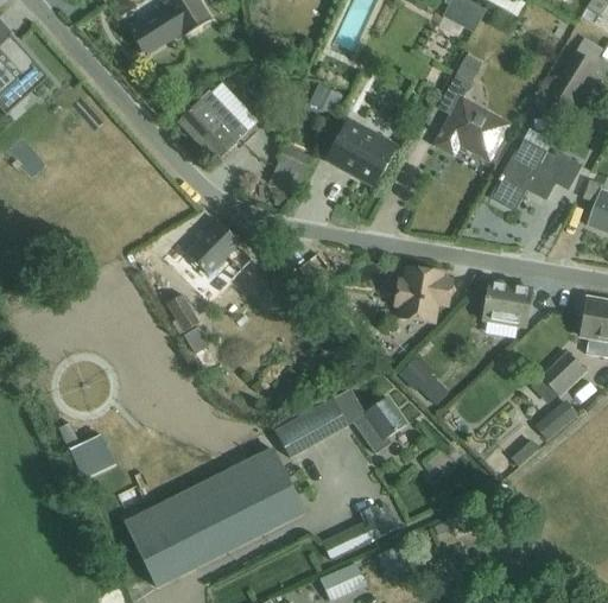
[(168,5),(128,29),(145,54),(158,46),(183,31),(184,33),(210,18),(200,0),(165,0),(168,5)]
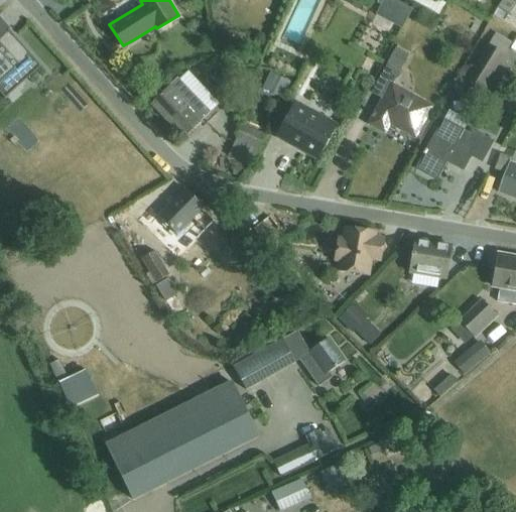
[(380,0),(376,7),(402,20),(412,1),(410,0),(380,0)]
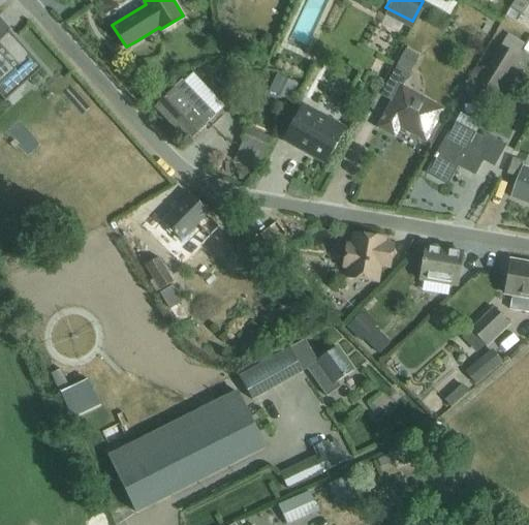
[(424,0),(449,14),(456,3),(449,0),(424,0)]
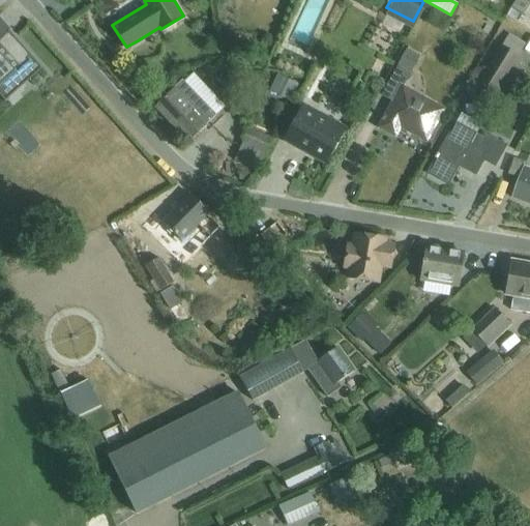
[(529,10),(529,0),(513,0),(510,4),(528,15),(529,10)]
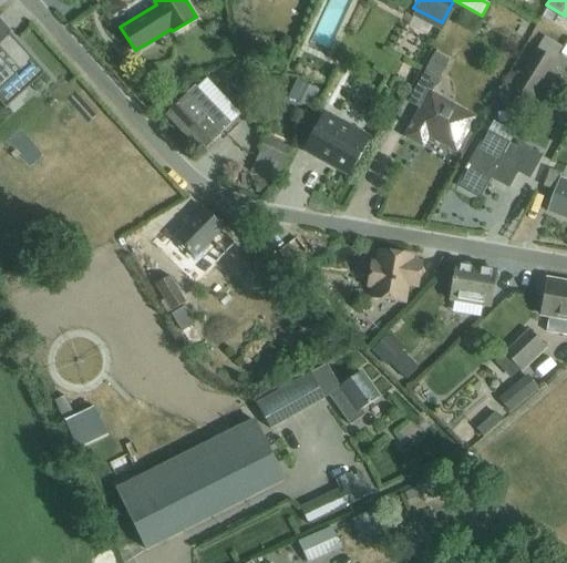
[(0,89),(20,71),(31,83),(45,70),(9,30),(0,38),(0,89)]
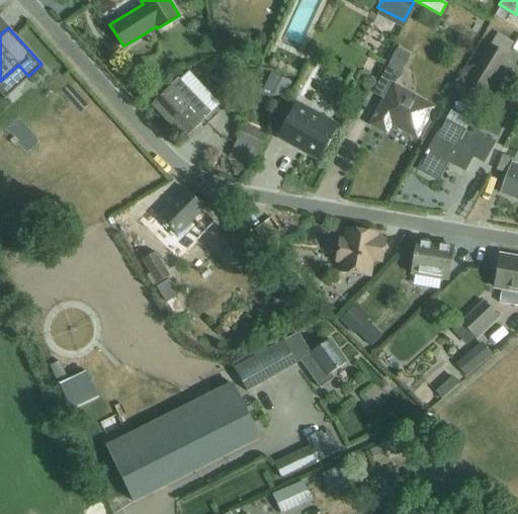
[(489,40),(465,76),(486,88),(508,52),(506,51),(513,39),(497,29),(490,41),(489,40)]
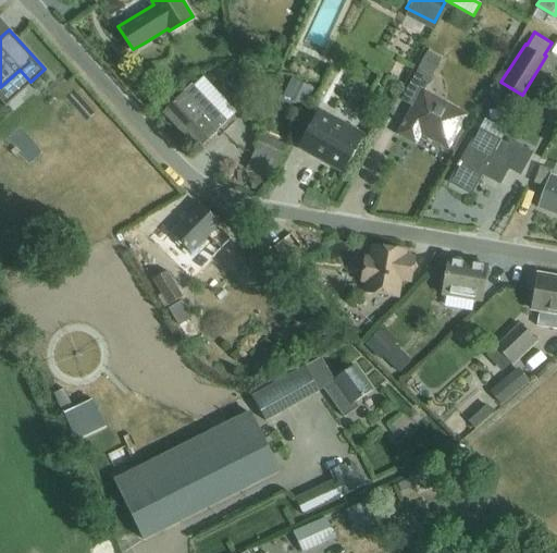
[(420,131),(447,145),(466,113),(422,89),(440,58),(428,51),(401,97),(413,103),(398,131),(415,140),(420,131)]
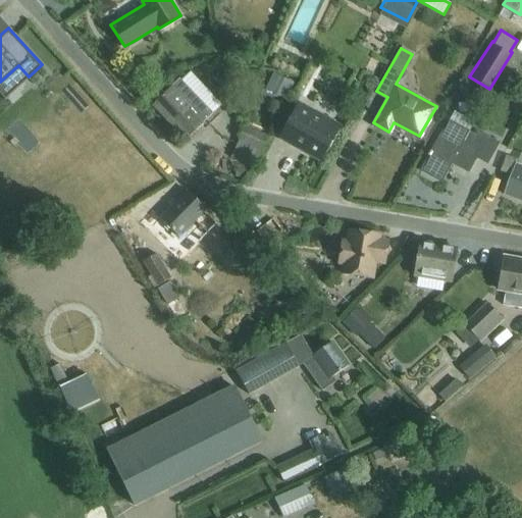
[(176,79),(155,99),(188,135),(203,121),(202,120),(212,110),(193,89),(202,80),(191,68),(181,78),(180,75),(176,79)]
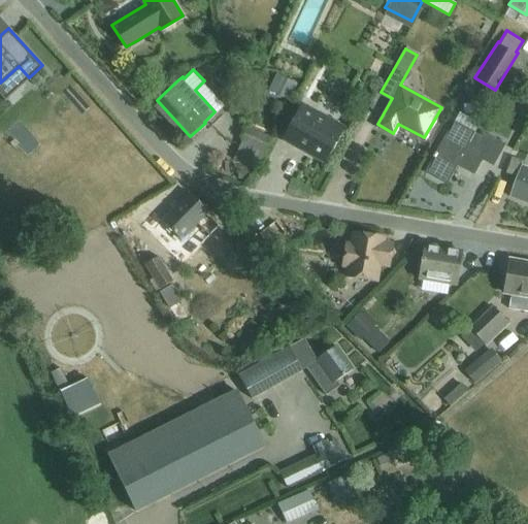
[(312,109),(314,107),(302,101),(283,136),(296,142),(294,145),(296,145),(298,142),(306,146),(304,151),(305,152),(307,149),(326,160),(344,127),(339,125),(340,123),(329,117),(328,119),(312,109)]
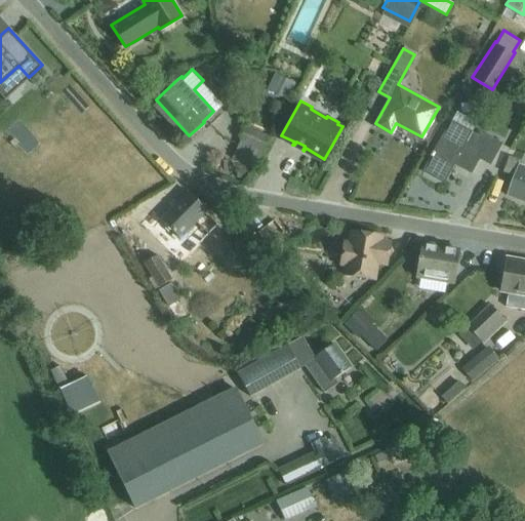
[(445,130),(423,169),(440,178),(447,165),(450,160),(471,170),(479,156),(488,161),(490,161),(491,158),(501,142),(482,130),(480,133),(471,128),(476,118),(457,108),(445,130)]
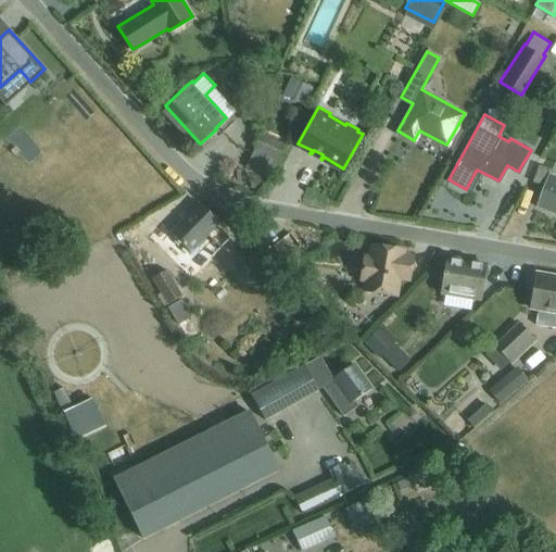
[(262,130),(247,163),(270,174),(285,141),(262,130)]
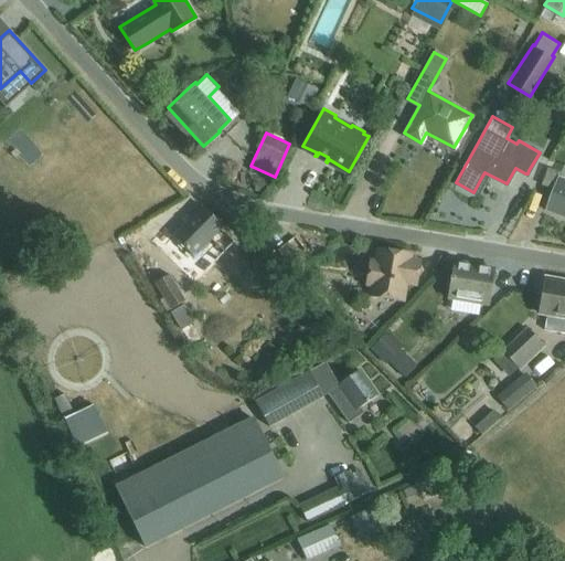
[(545,209),(564,215),(564,178),(558,176),(561,171),(547,167),(542,183),(553,188),(545,209)]
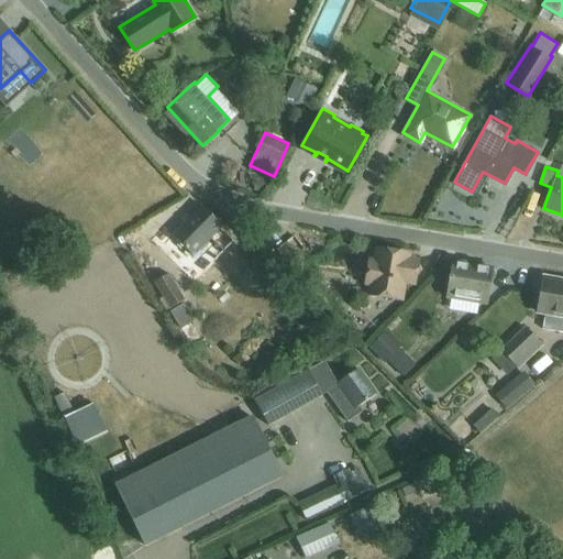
[(173,232),(192,252),(222,222),(201,203),(173,232)]
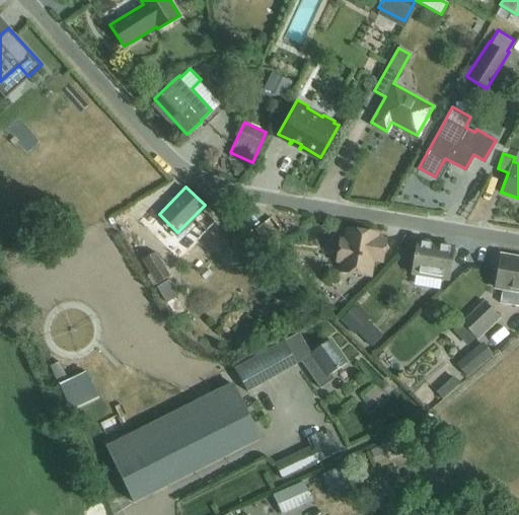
[(253,228),(269,245),(284,232),(270,215),(253,228)]
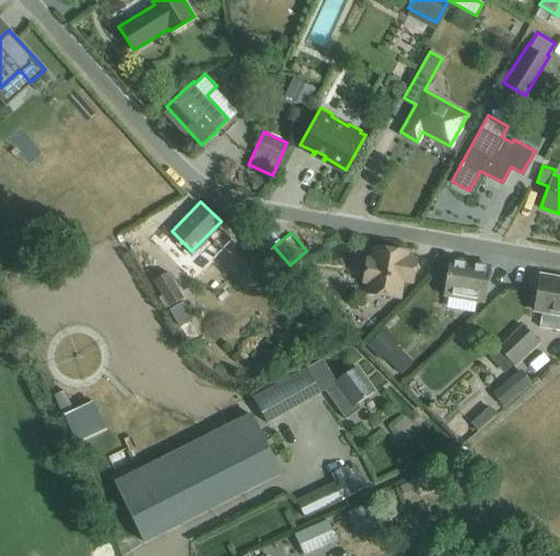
[(366,290),(384,293),(399,296),(403,279),(412,280),(416,256),(407,255),(407,251),(374,244),(372,256),(368,256),(363,280),(368,280),(366,290)]
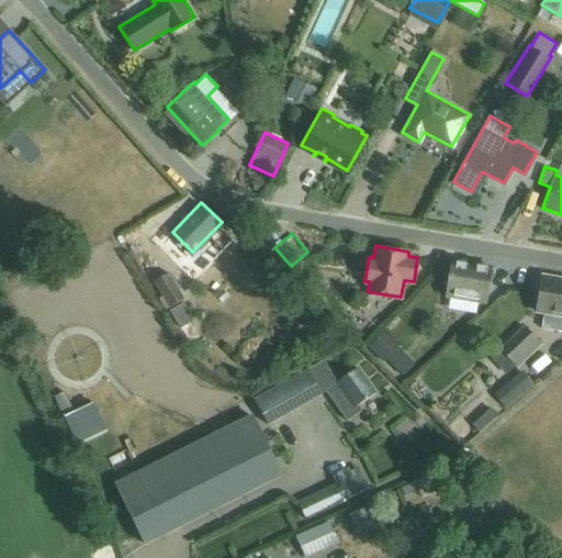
[(445,293),(486,300),(492,266),(451,259),(445,293)]
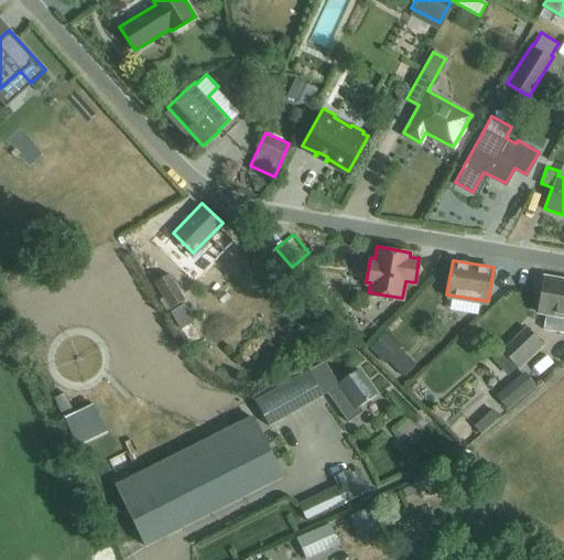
[(155,279),(171,305),(184,297),(169,271),(155,279)]
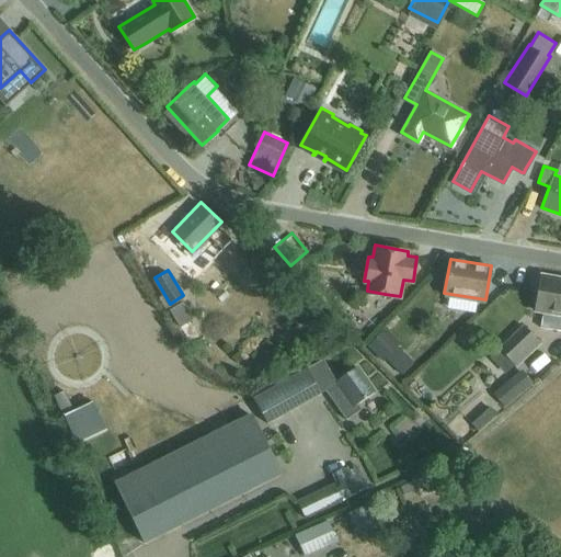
[(560,276),(541,273),(535,308),(544,309),(540,325),(560,328),(560,276)]
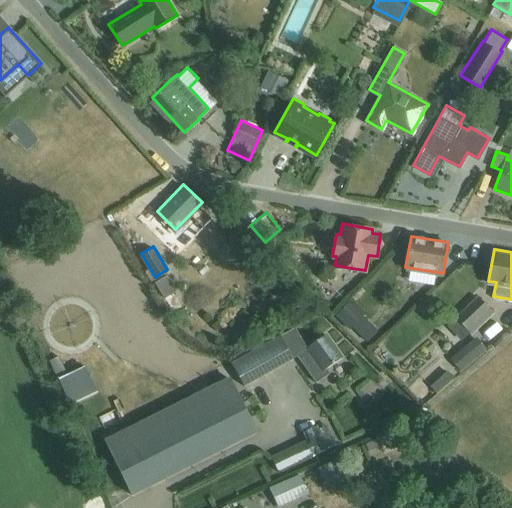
[(358,293),(344,302),(366,339),(381,330),(358,293)]
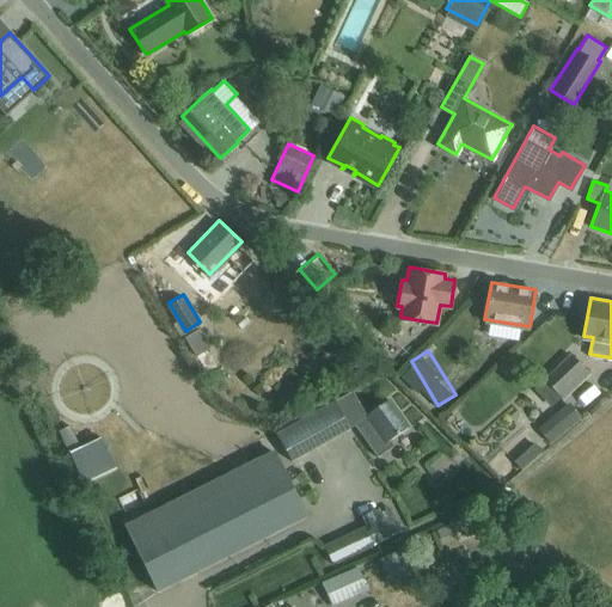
[(545,376),(564,396),(589,372),(571,353),(545,376)]
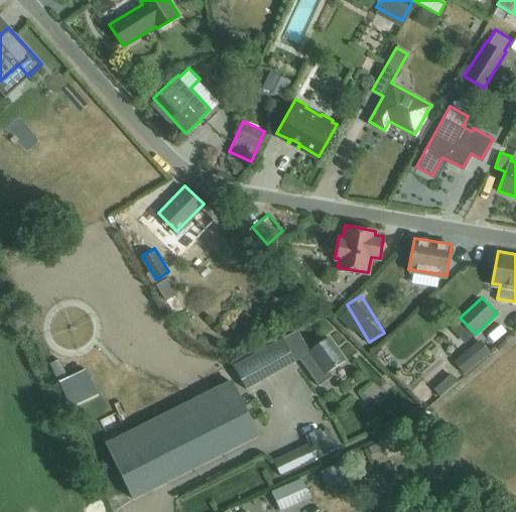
[(328,336),(308,350),(297,329),(234,365),(246,386),(299,357),(318,383),(332,374),(329,369),(344,359),(328,336)]
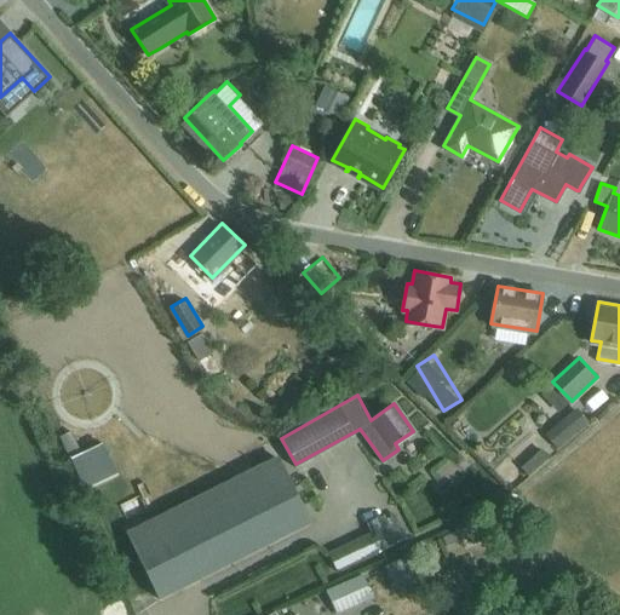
[(556,415),(541,427),(556,446),(587,419),(577,404),(558,419),(556,415)]
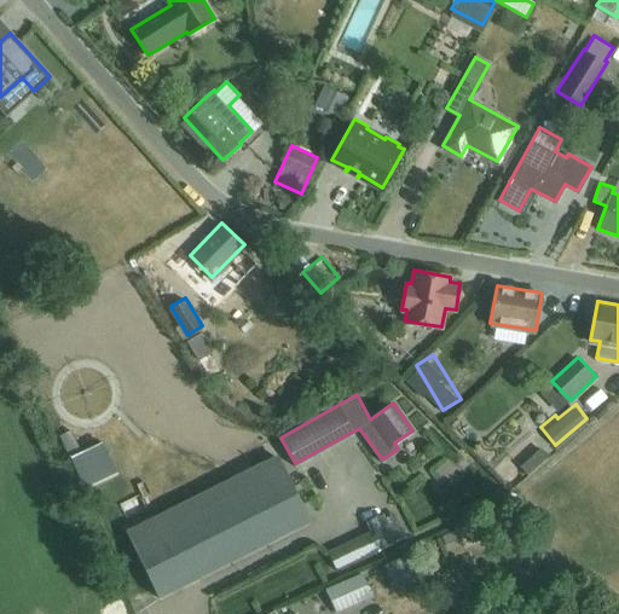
[(81,450),(71,428),(57,435),(68,457),(70,456),(86,486),(119,470),(103,440),(81,450)]
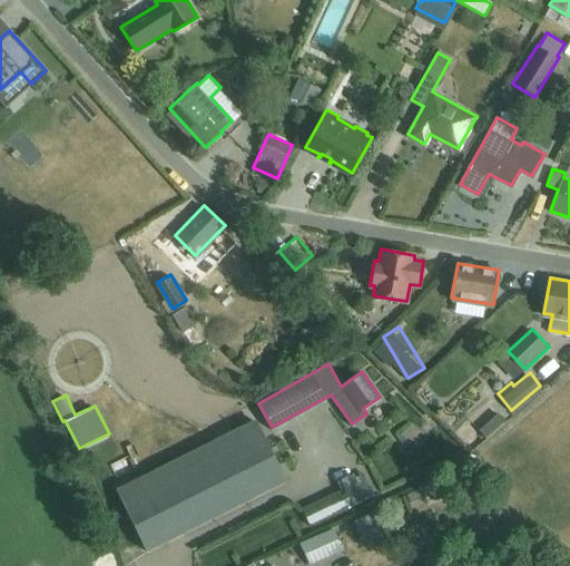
[(498,410),(479,428),(485,436),(504,419),(498,410)]
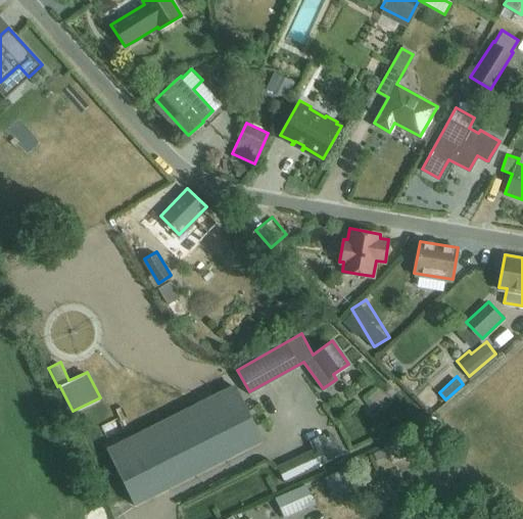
[(106,449),(135,505),(263,439),(234,384),(106,449)]
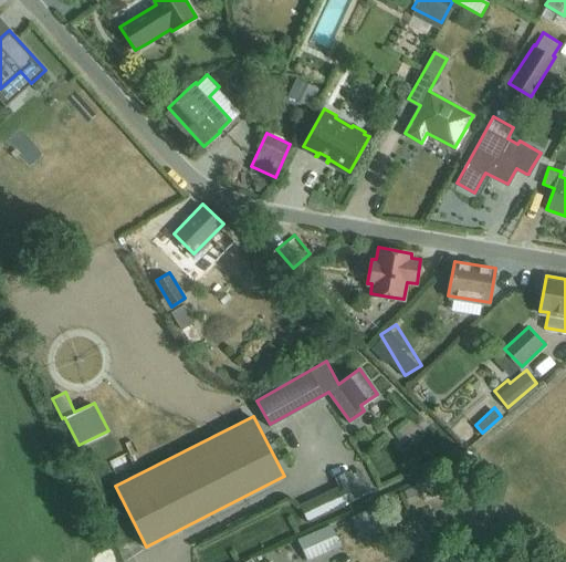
[(337,486),(299,503),(307,521),(307,520),(359,496),(371,489),(363,467),(349,474),(347,471),(333,478),(337,486)]
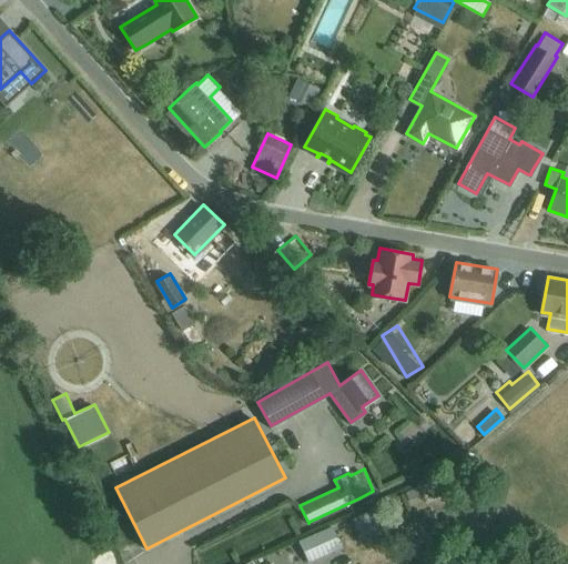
[(374,507),(352,517),(363,541),(384,531),(374,507)]
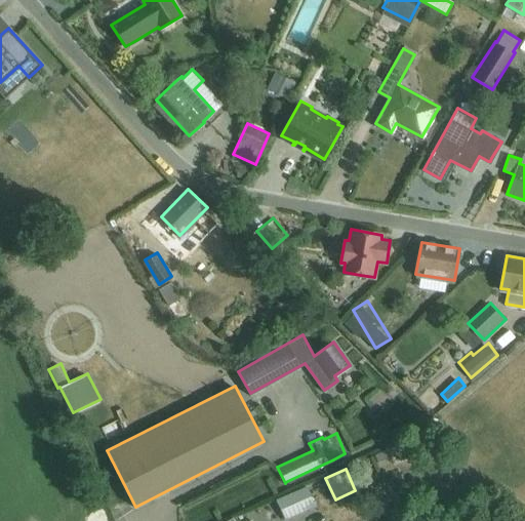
[(306,486),(275,499),(284,518),(314,505),(306,486)]
